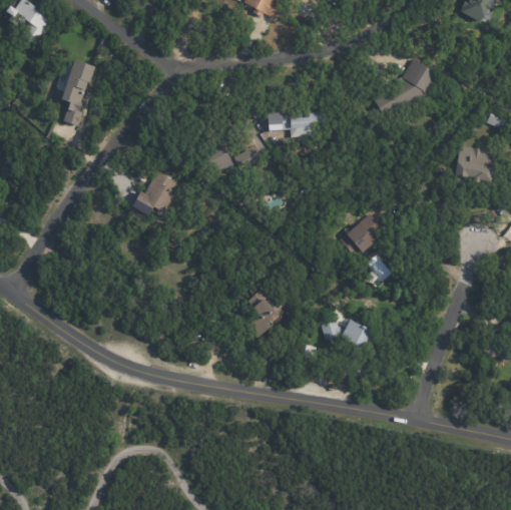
[(53,21),(38,45),(21,33),(28,22),(23,19),(17,28),(3,18),(6,14),(3,11),(6,5),(13,9),(19,0),(25,0),(34,6),(32,9),(53,21)]
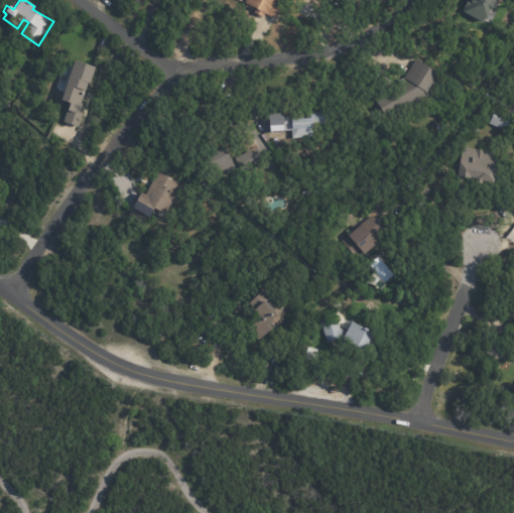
[(277,0),(284,3),(277,17),(246,1),(246,0),(277,0)]
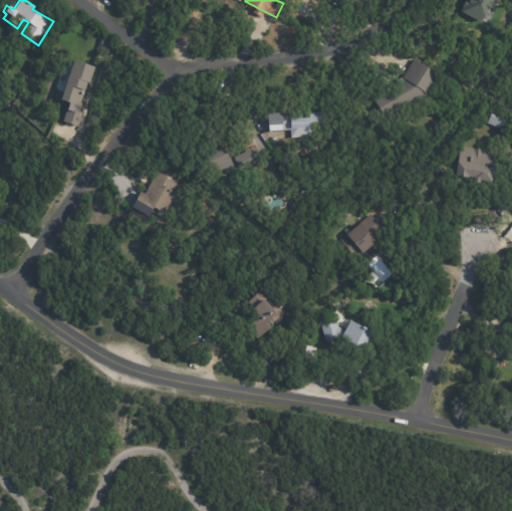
[(489,0),(491,8),(488,10),(481,23),(460,11),(466,0),(489,0)]
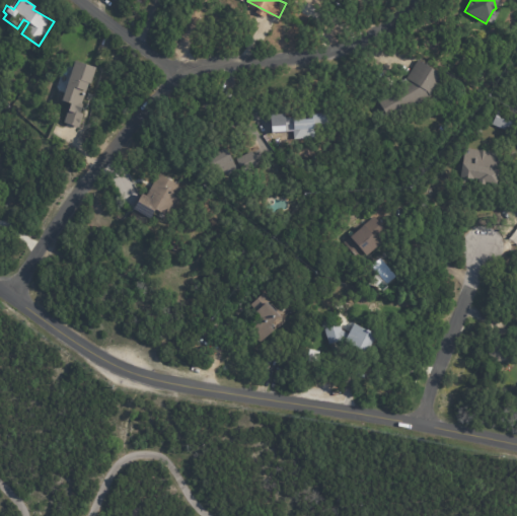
[(95,64),(75,58),(64,98),(71,100),(66,121),(79,124),(95,64)]
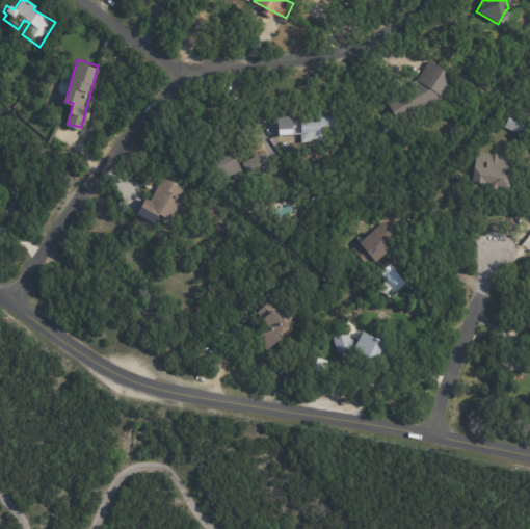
[(431,61),(454,78),(442,98),(400,122),(386,99),(417,80),(430,60),(431,61)]
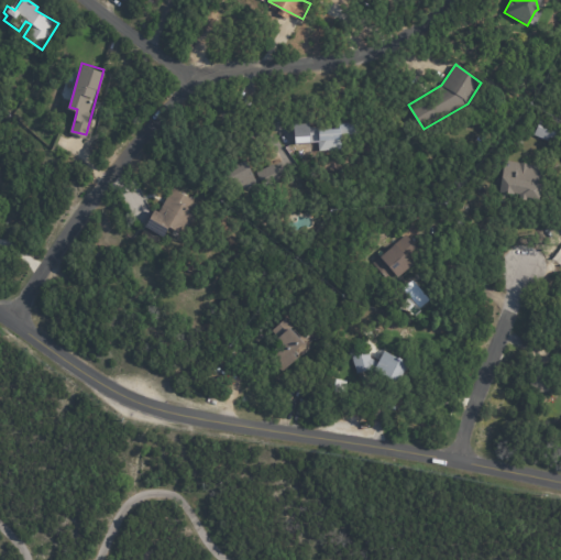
[(341,149),(320,150),(320,134),(315,134),(315,143),(296,143),(295,124),(315,124),(315,131),(320,131),(320,129),(341,128),(341,121),(358,121),(358,132),(341,133),(341,149)]
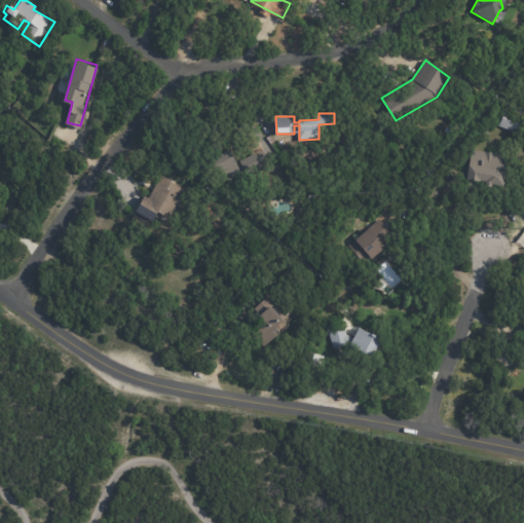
[(475,148),(504,153),(500,172),(507,172),(503,187),(492,185),(491,188),(485,187),(485,181),(480,180),(480,182),(468,180),(470,164),(471,164),(474,148),(475,148)]
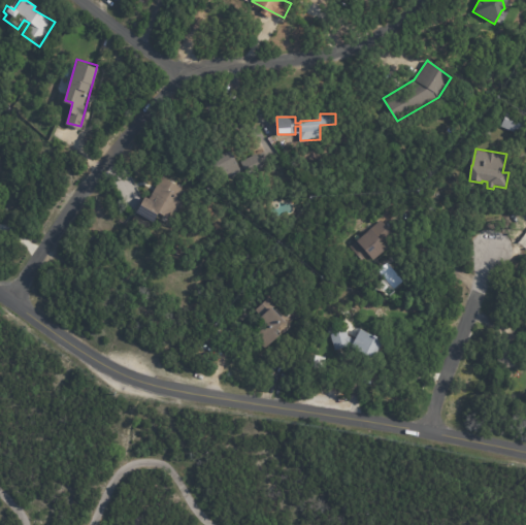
[(257,153),(264,167),(247,175),(245,171),(230,178),(229,176),(222,179),(211,159),(230,150),(236,163),(257,153)]
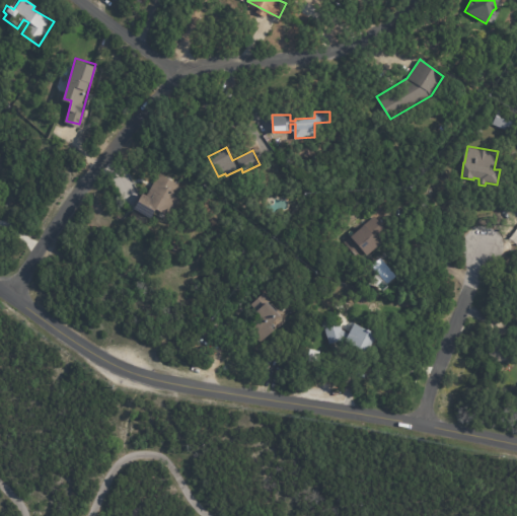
[(164,215),(154,210),(149,219),(133,209),(142,193),(146,195),(159,172),(179,183),(175,192),(177,193),(164,215)]
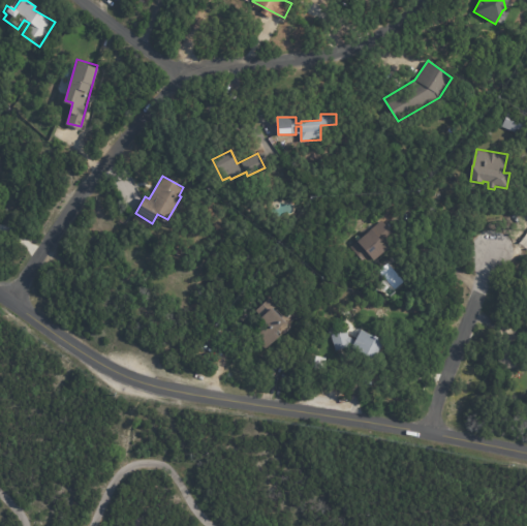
[(385,223),(396,235),(384,244),(389,249),(369,266),(352,246),(372,229),(373,230),(383,220),(385,223)]
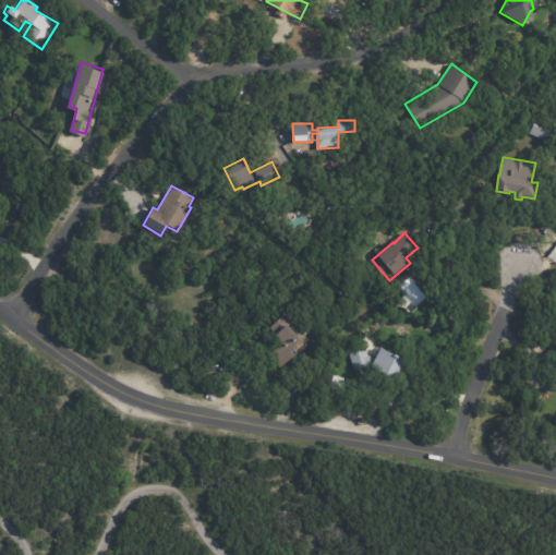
[(184,260),(193,263),(192,268),(183,266),(184,260)]
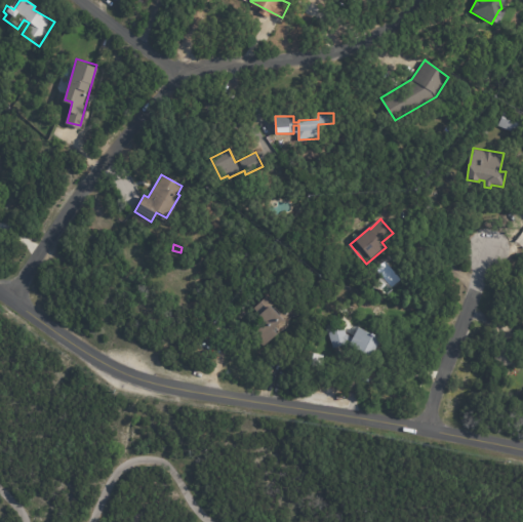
[(286,309),(290,313),(283,319),(284,320),(284,323),(279,327),(277,327),(276,326),(271,330),(275,335),(264,347),(253,333),(265,325),(257,317),(259,315),(253,309),(268,295),(276,305),(280,302),(286,309)]
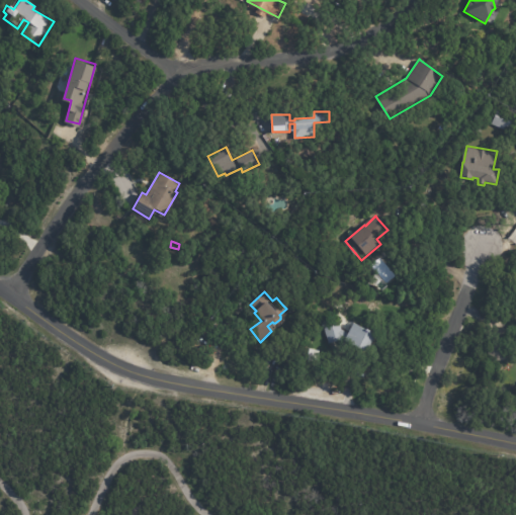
[(148,304),(144,312),(135,308),(138,299),(148,304)]
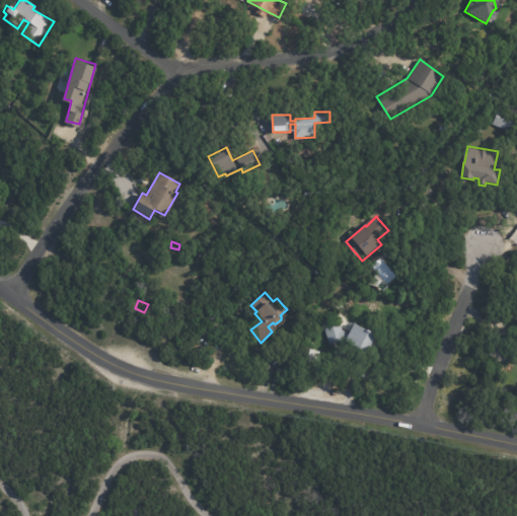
[(369,350),(367,354),(346,342),(346,341),(343,340),(330,343),(326,327),(342,323),(343,329),(350,333),(355,323),(375,337),(369,350)]
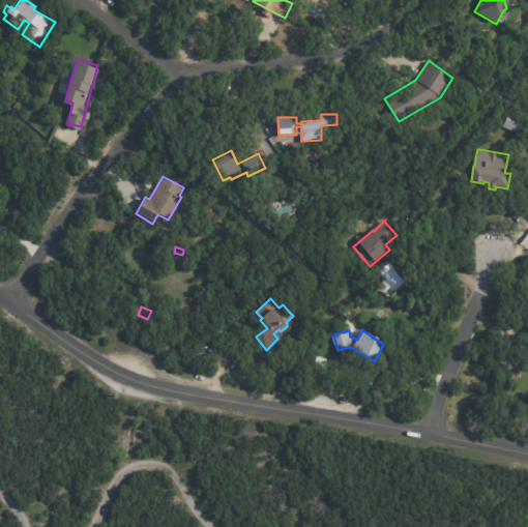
[(517,347),(519,368),(501,369),(499,348),(517,346),(517,347)]
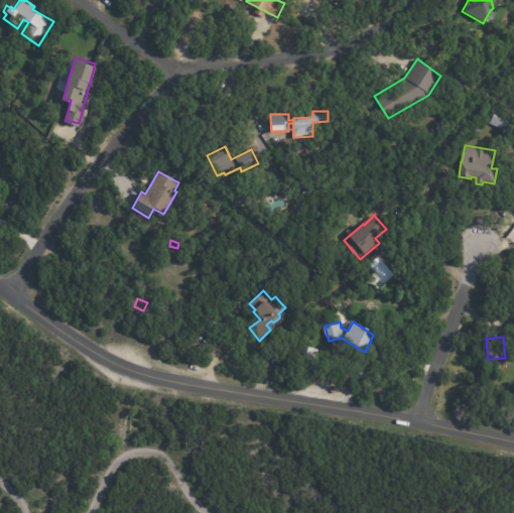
[(301,360),(302,346),(314,348),(314,349),(319,349),(318,358),(313,357),(313,361),(301,360)]
